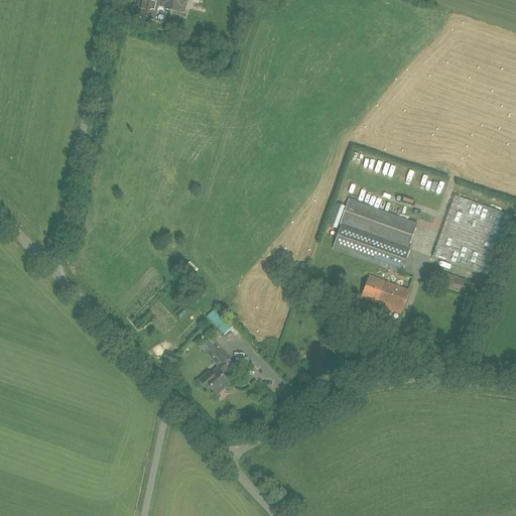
[(184,13),(187,0),(165,0),(165,1),(162,0),(140,0),(137,17),(154,20),(157,6),(164,8),(164,9),(184,13)]
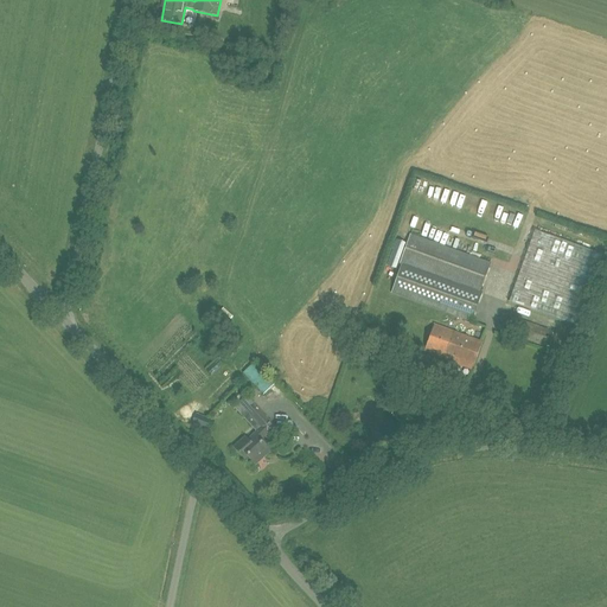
[(486,237),(492,232),(481,221),(475,227),(486,237)]
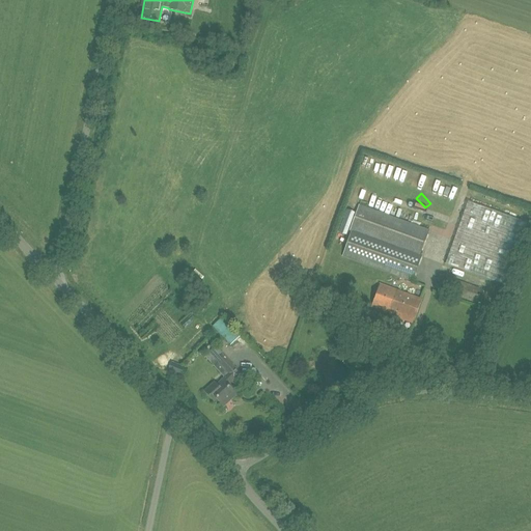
[(525,220),(466,202),(446,266),(506,284),(525,220)]
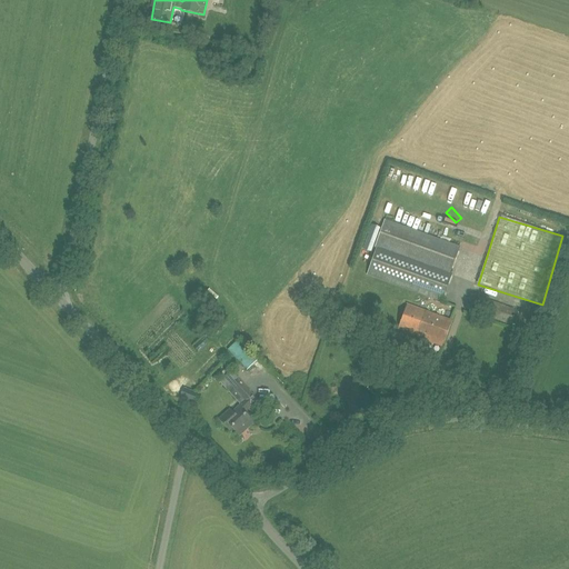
[(376,247),(377,247),(367,273),(441,301),(450,273),(449,273),(459,247),(385,220),(376,247)]
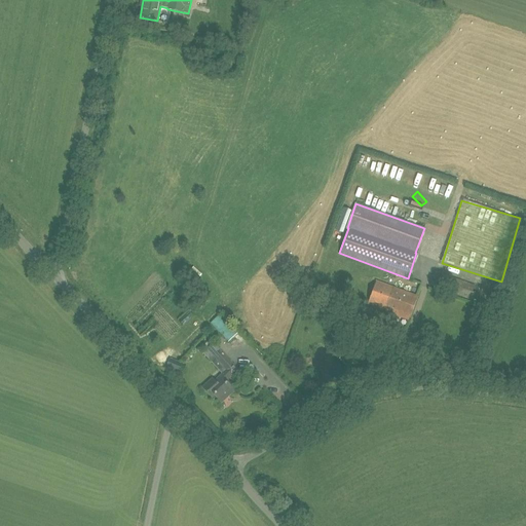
[(388,312),(398,290),(376,282),(367,304),(388,312)]
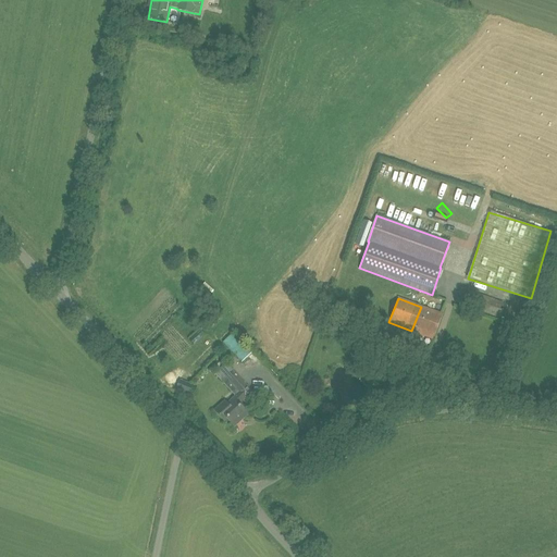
[(421,307),(411,331),(432,338),(441,314),(421,307)]
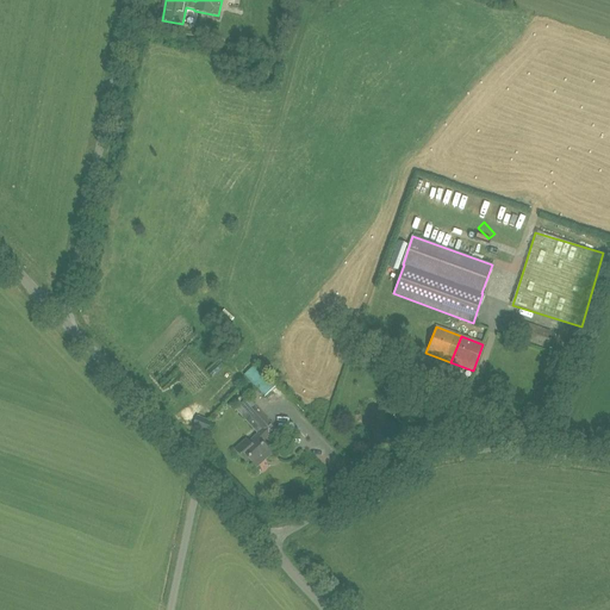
[(262,400),(274,393),(259,368),(247,374),(262,400)]
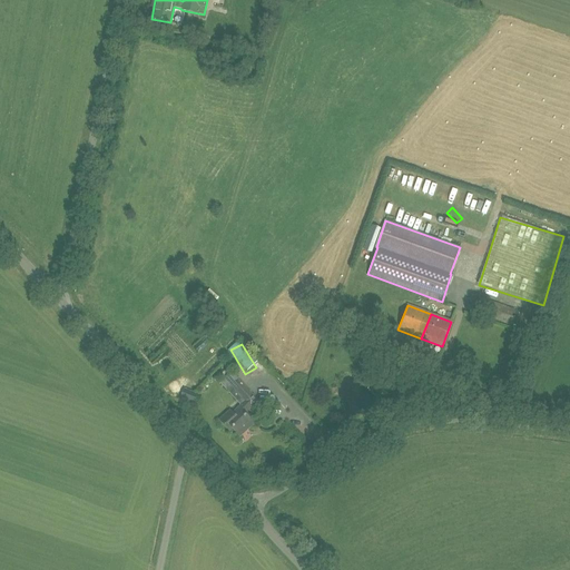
[(242,382),(241,383),(231,372),(219,383),(241,405),(232,413),(229,411),(219,420),(228,430),(231,428),(236,433),(236,434),(239,438),(247,430),(257,420),(247,410),(251,406),(253,410),(254,410),(256,411),(261,408),(259,405),(259,404),(242,382)]
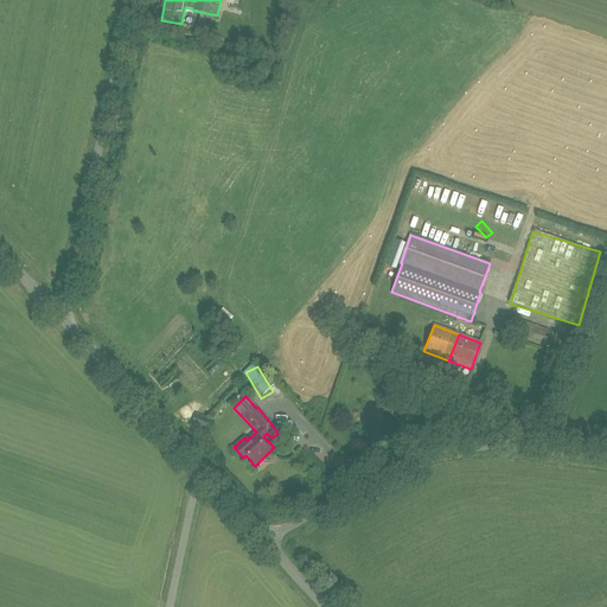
[(196,426),(206,430),(211,420),(199,415),(196,426)]
